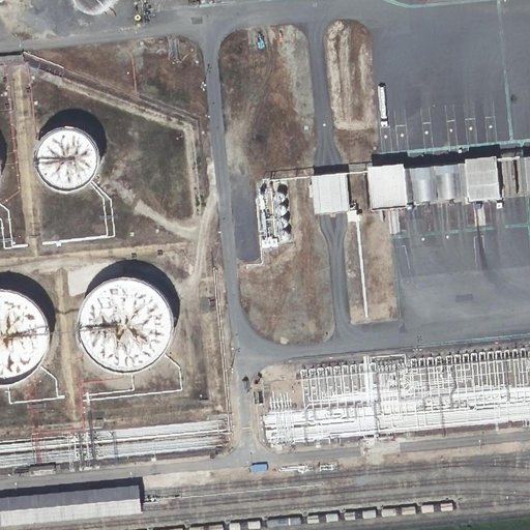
[(90,10),(94,12),(99,15),(105,15),(109,13),(114,11),(117,7),(120,3),(120,0),(83,0),(84,2),(86,6),(90,10)]
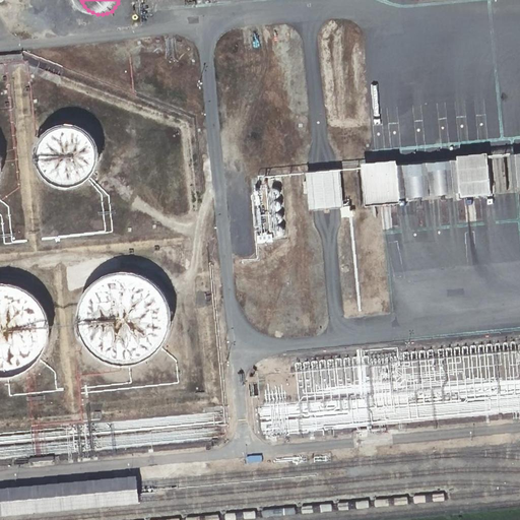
[(90,166),(92,158),(93,153),(92,148),(91,143),(88,138),(85,134),(81,131),(77,128),(72,126),(67,126),(62,126),(56,127),(52,129),(48,132),(44,136),(41,140),(39,145),(38,150),(38,155),(39,160),(41,166),(42,169),(44,172),(47,174),(52,178),(55,180),(62,181),(69,181),(75,180),(79,178),(84,174),(88,169),(90,166)]
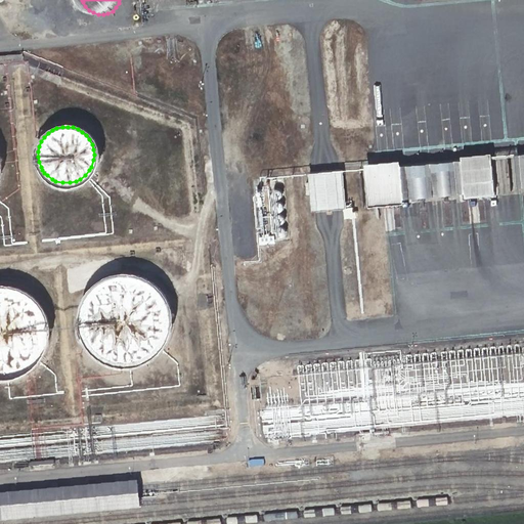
[(523,190),(523,151),(498,154),(501,192),(523,190)]
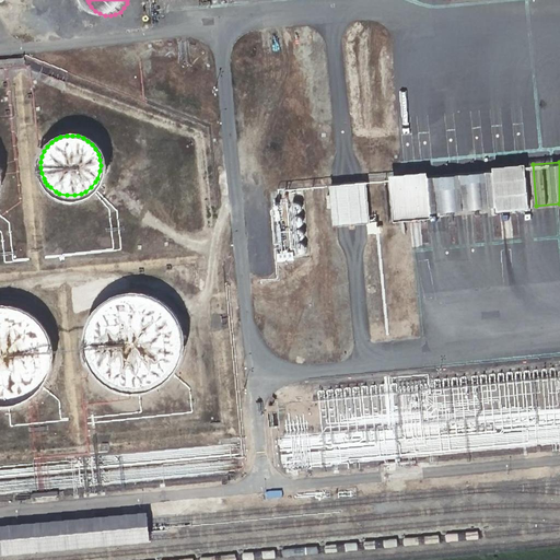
[(401,219),(527,207),(524,178),(399,189),(401,219)]
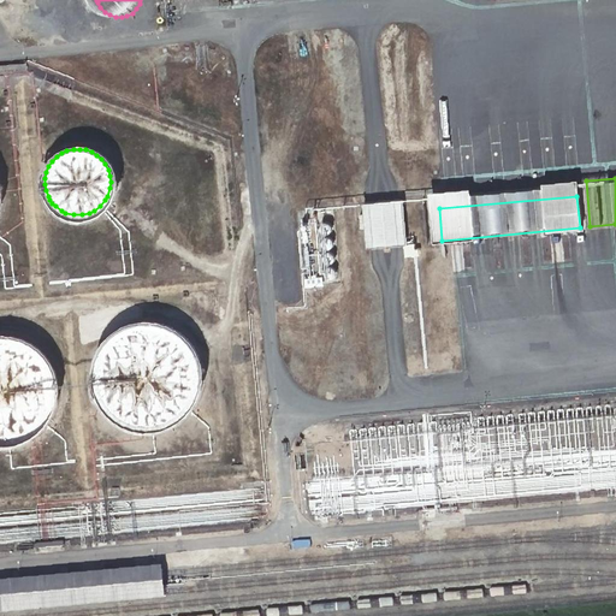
[(374,254),(414,249),(409,205),(369,209),(374,254)]
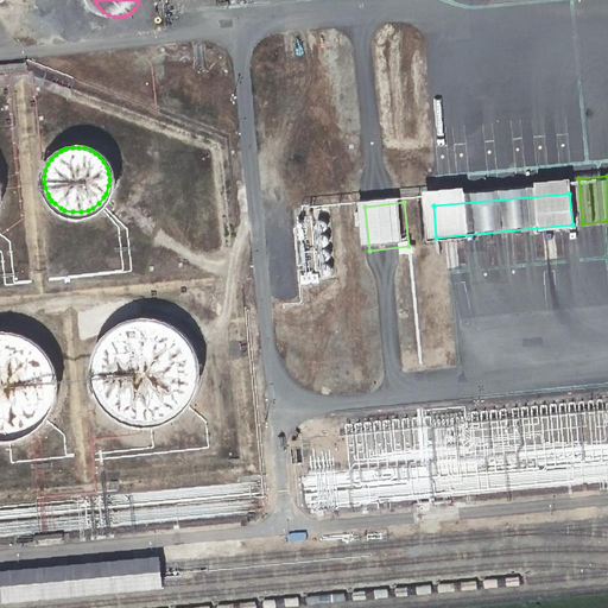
[(99,397),(106,406),(109,410),(113,413),(121,418),(130,422),(139,423),(149,423),(158,420),(163,419),(171,415),(176,412),(183,405),(188,398),(192,387),(195,375),(195,363),(192,353),(188,342),(179,333),(171,325),(160,321),(149,318),(138,318),(126,321),(115,327),(107,334),(100,342),(94,353),(92,363),(92,375),(94,387),(99,397)]
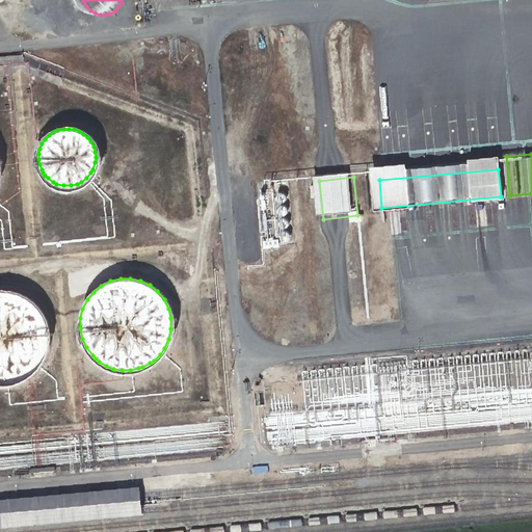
[(0,379),(6,380),(14,378),(18,377),(25,374),(28,372),(33,367),(36,365),(38,362),(44,352),(47,342),(47,331),(45,321),(41,312),(34,303),(27,296),(18,292),(7,290),(0,289),(0,379)]
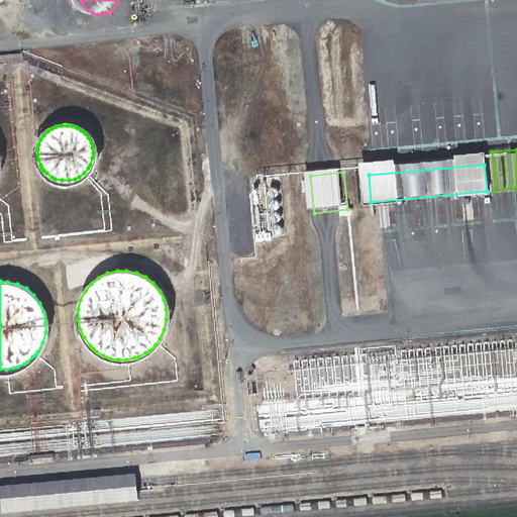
[(0,505),(129,494),(128,487),(0,498),(0,505)]
